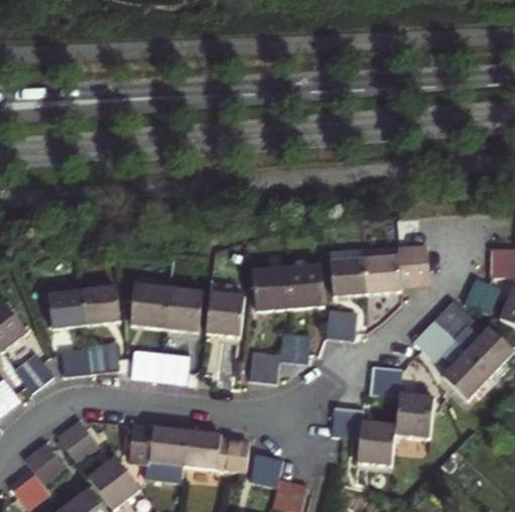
[(397,248),(397,254),(364,257),(366,292),(401,290),(400,283),(429,281),(426,245),(397,248)]
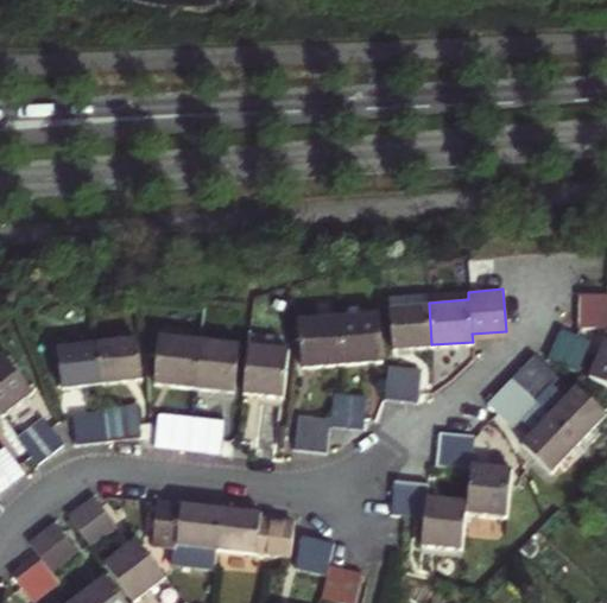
[(606,291),(579,292),(579,309),(606,308),(606,291)]
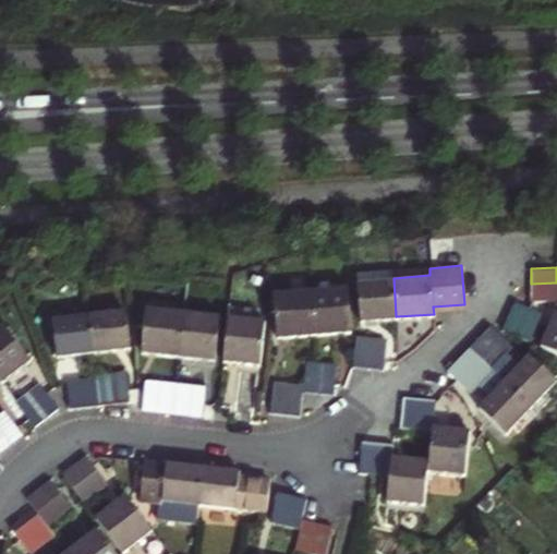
[(356,281),(359,320),(396,316),(394,278),(356,281)]
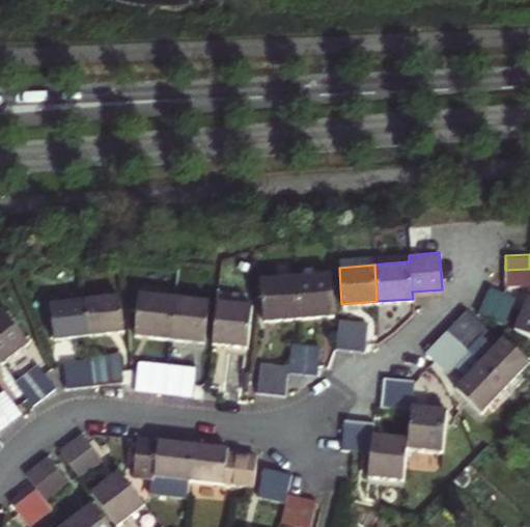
[(529,269),(505,270),(505,284),(529,284),(529,269)]
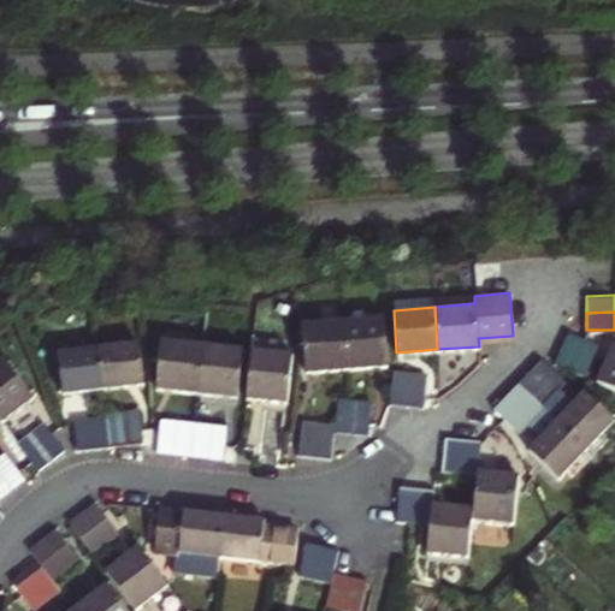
[(342,318),(346,367),(386,365),(383,315),(342,318)]
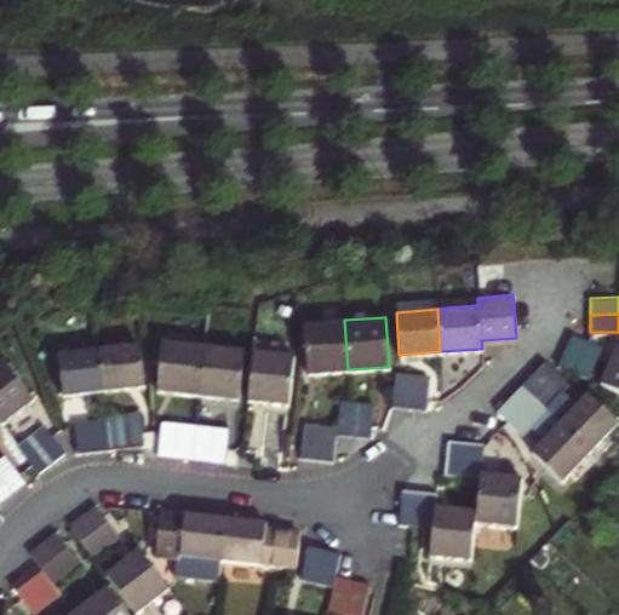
[(303,323),(307,373),(348,369),(344,320),(303,323)]
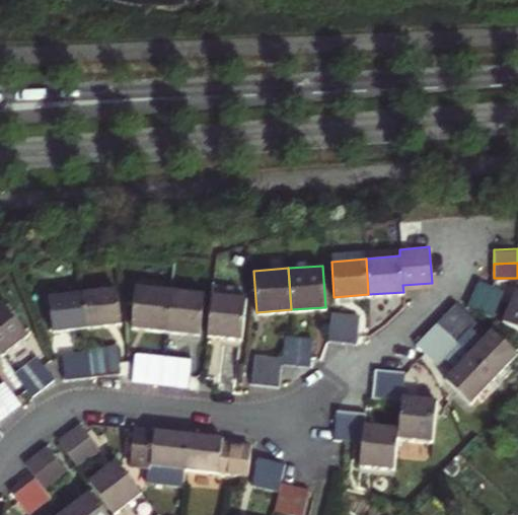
[(466,304),(493,316),(504,289),(477,278),(466,304)]
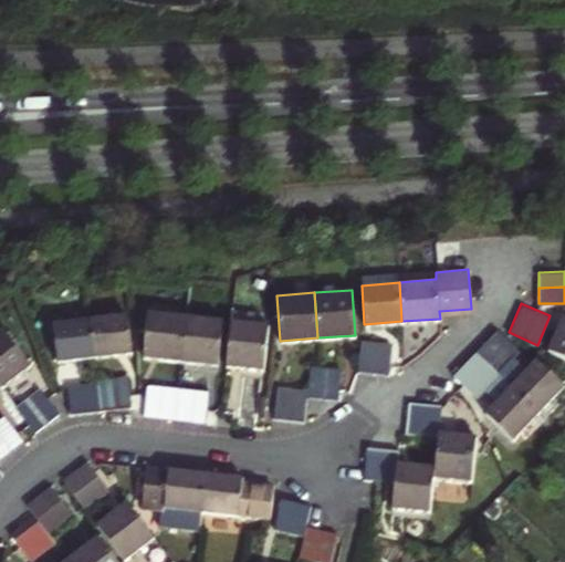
[(147,311),(143,356),(180,360),(185,314),(147,311)]
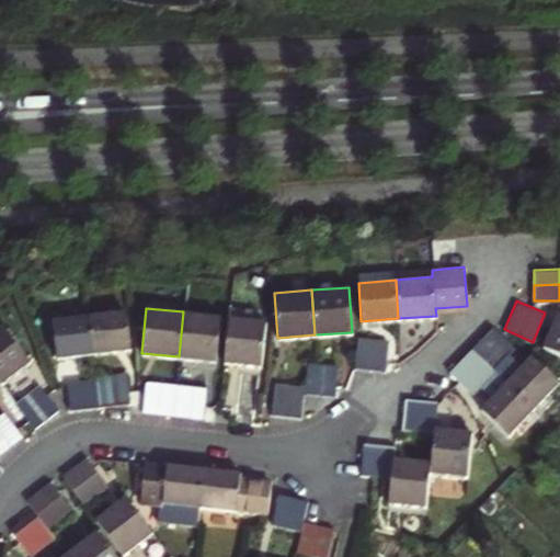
[(126,310),(89,315),(94,353),(130,349),(126,310)]
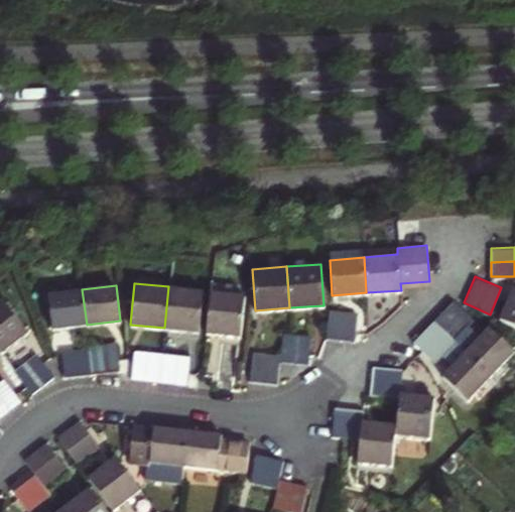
[(203,289),(168,286),(164,328),(198,331),(203,289)]
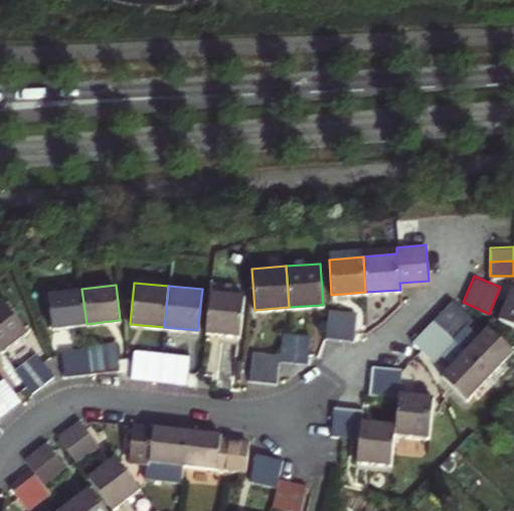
[(513,286),(512,286),(498,318),(513,324),(513,286)]
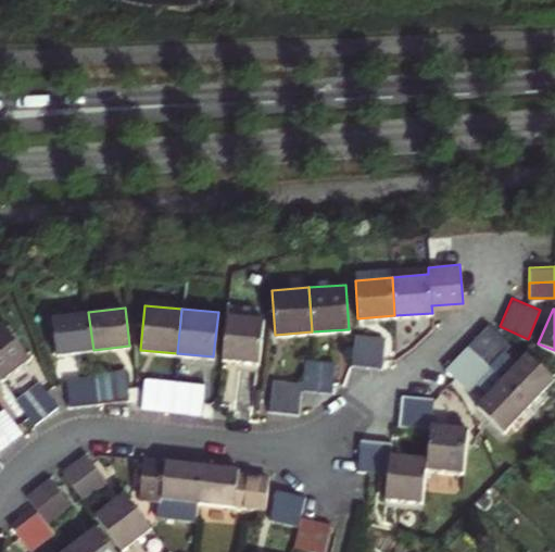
[(52,317),(57,354),(93,350),(88,312),(52,317)]
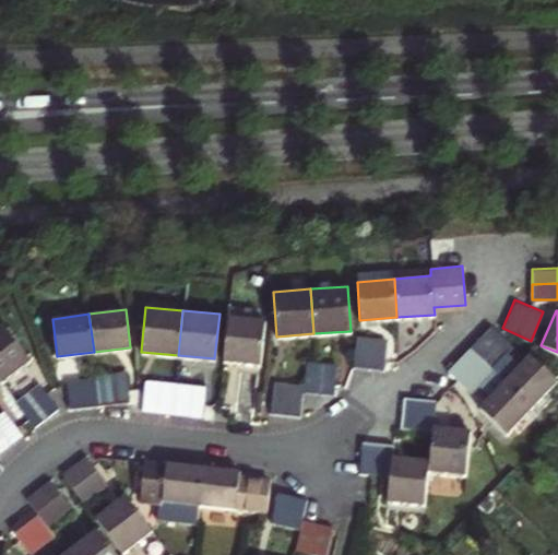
[(227,315),(223,359),(260,364),(264,318),(227,315)]
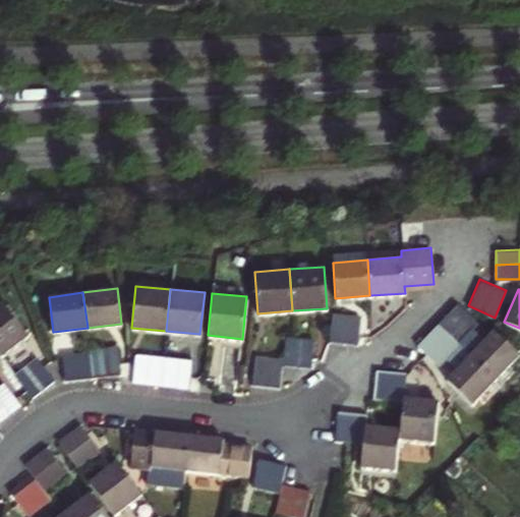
[(0,352),(1,354),(29,335),(3,301),(0,303),(0,352)]
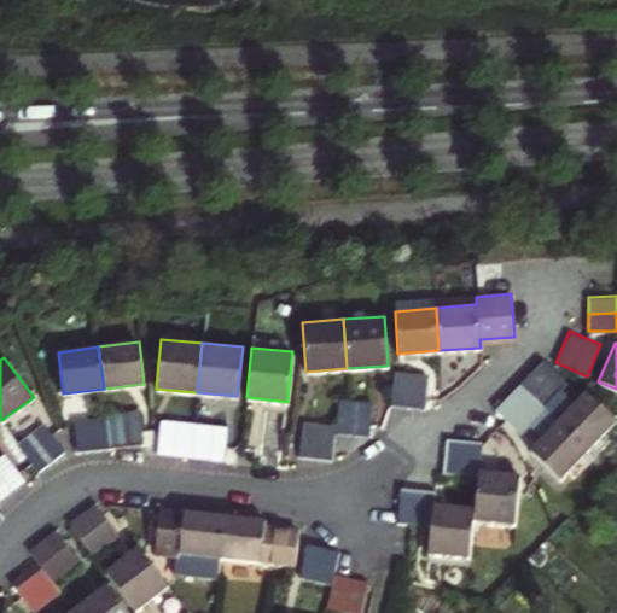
[(557,419),(588,449),(605,432),(616,420),(585,390),(580,395),(580,398),(577,403),(575,401),(574,401),(560,389),(568,381),(541,357),(518,383),(542,406),(545,408),(557,419)]
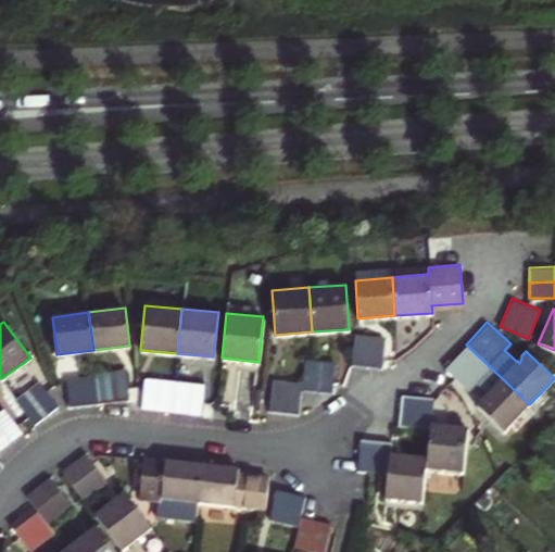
[(354,333),(351,363),(366,364),(369,334),(354,333)]
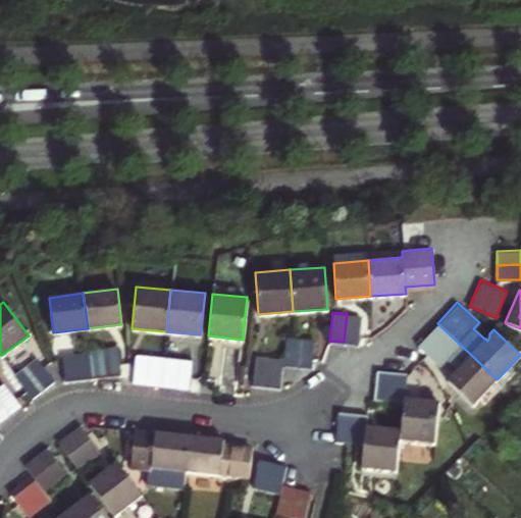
[(347,313),(344,342),(358,344),(361,315),(347,313)]
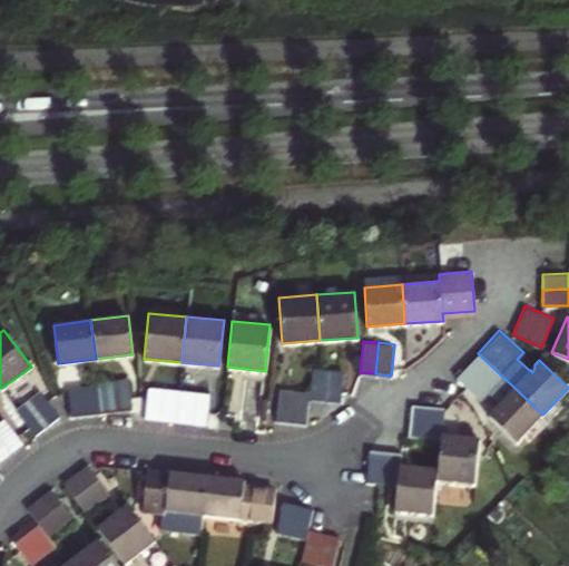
[(467,364),(491,388),(502,377),(500,374),(478,353),(467,364)]
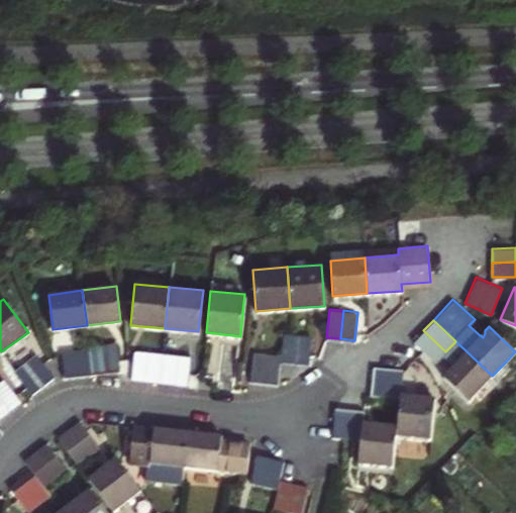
[(414,341),(436,362),(445,351),(423,330),(414,341)]
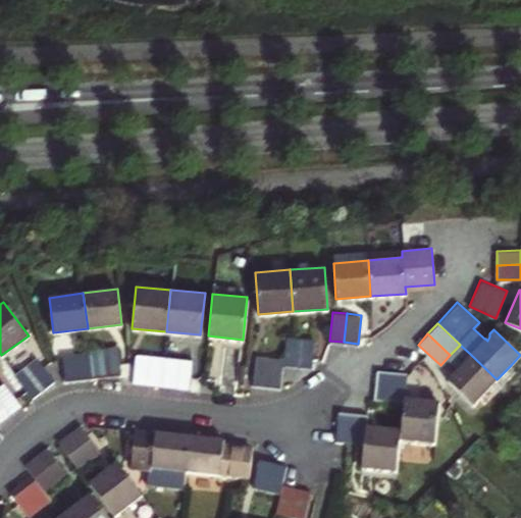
[(282,364),(297,366),(300,338),(293,337),(285,335),(282,359),(282,364)]
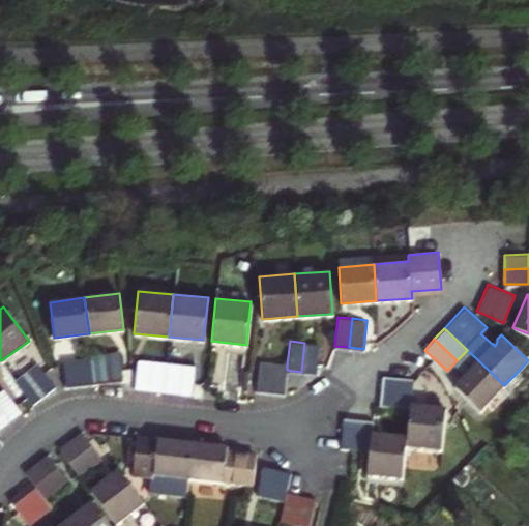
[(301,372),(316,373),(319,344),(304,343),(301,372)]
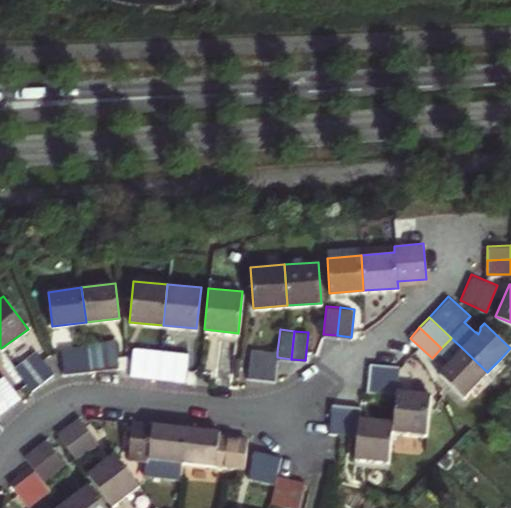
[(120,367),(116,340),(103,342),(106,369),(120,367)]
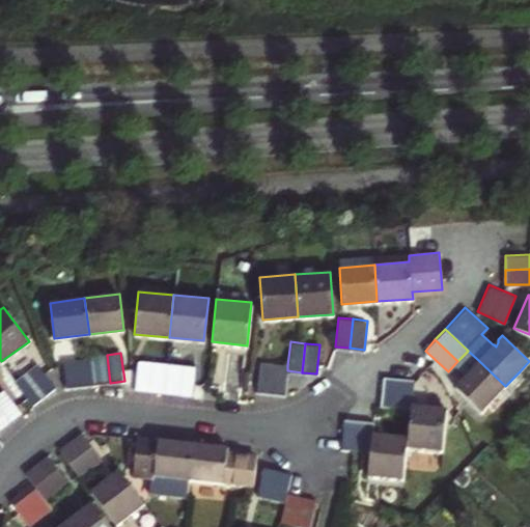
[(94,385),(110,383),(107,355),(91,356),(94,385)]
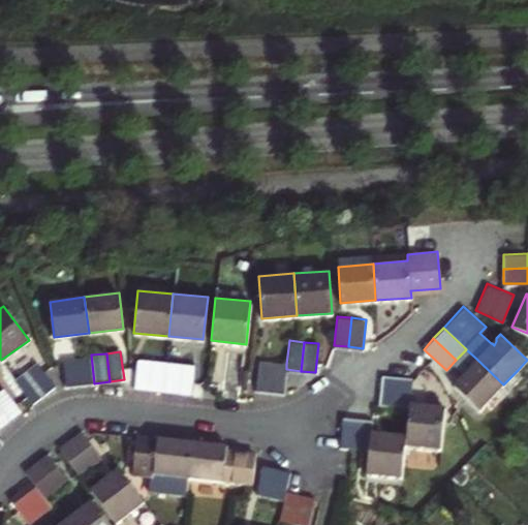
[(76,357),(80,384),(94,383),(91,354),(76,357)]
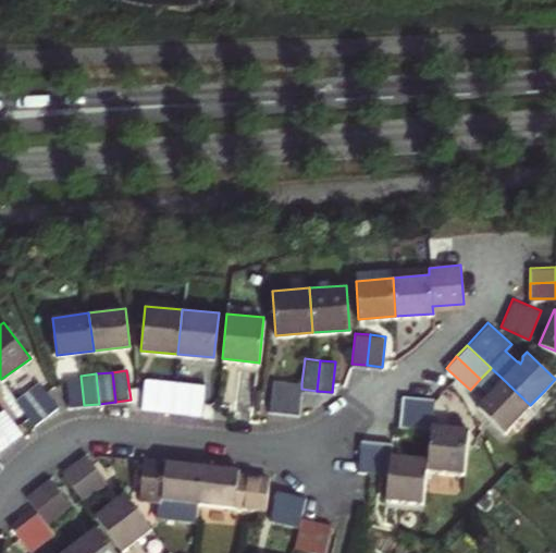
[(69,407),(84,405),(81,376),(65,378),(69,407)]
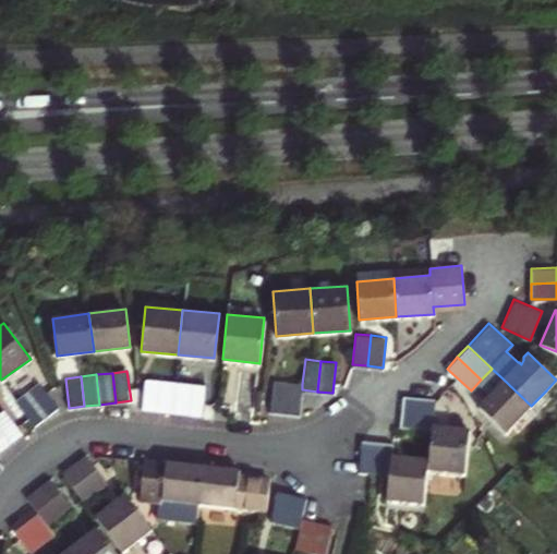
[(156,410),(158,380),(144,378),(142,409),(156,410)]
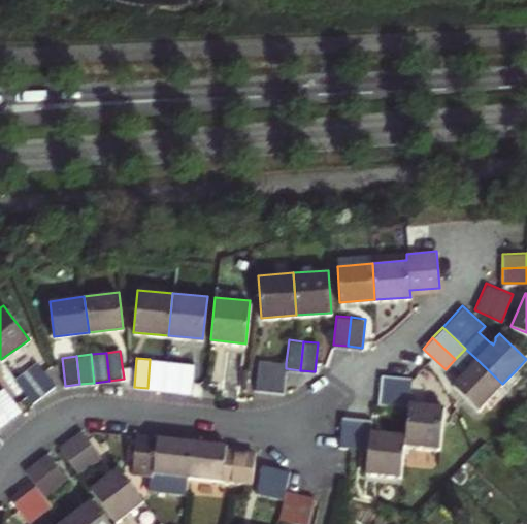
[(479,410),(488,399),(502,384),(475,358),(451,384),(479,410)]
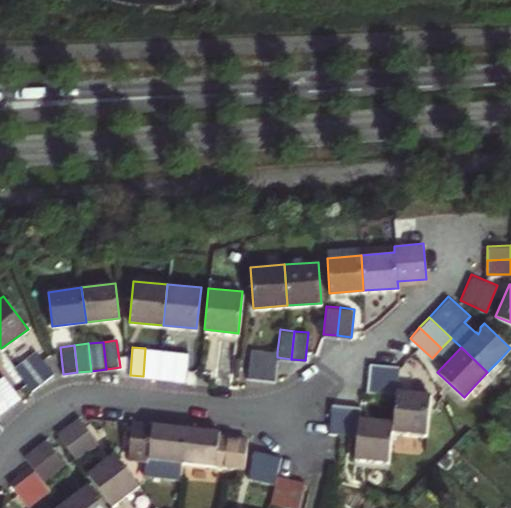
[(160,350),(145,348),(143,376),(158,378),(160,350)]
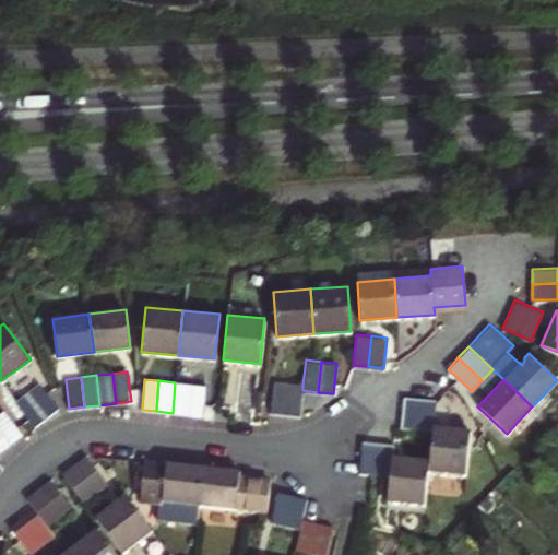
[(28,391),(47,416),(59,406),(40,381),(28,391)]
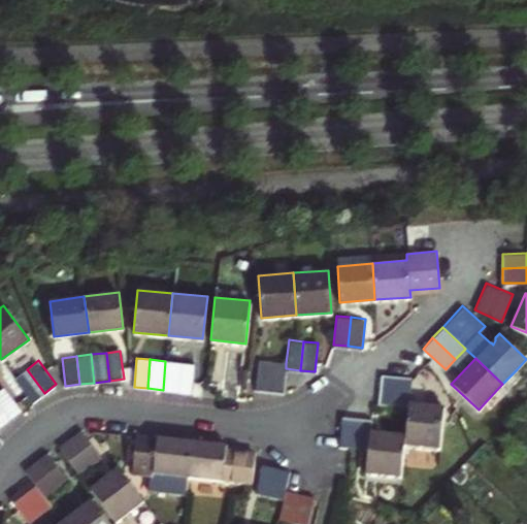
[(257,360),(255,389),(269,391),(271,361),(257,360)]
